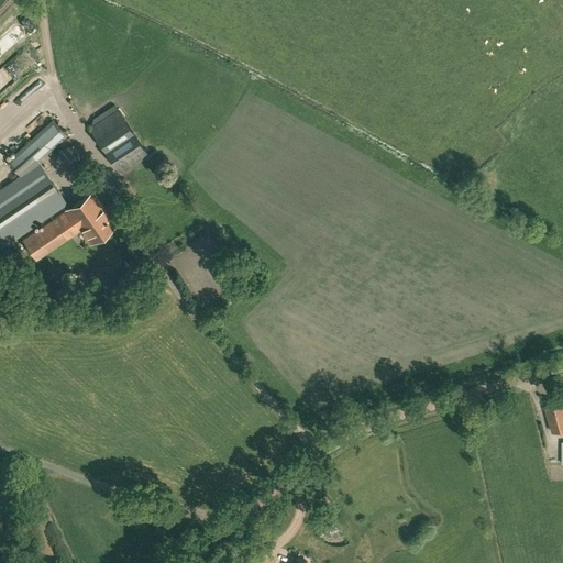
[(0,109),(0,121),(26,103),(21,96),(0,109)]
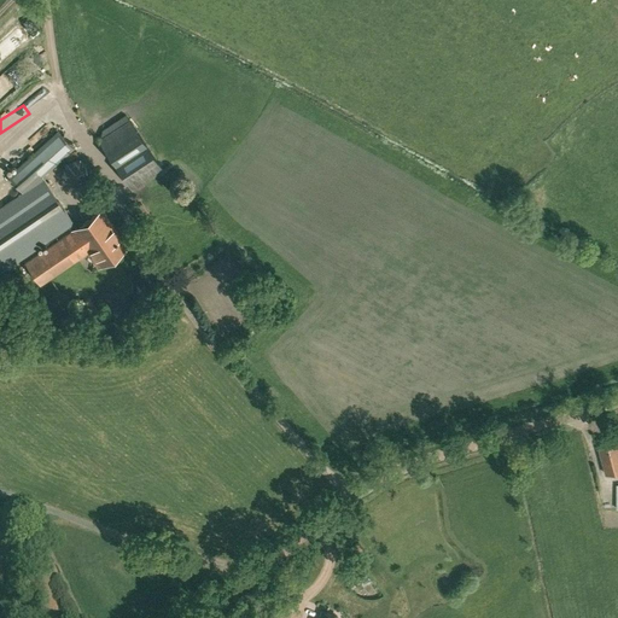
[(162,169),(155,157),(128,118),(98,139),(132,190),(162,169)]
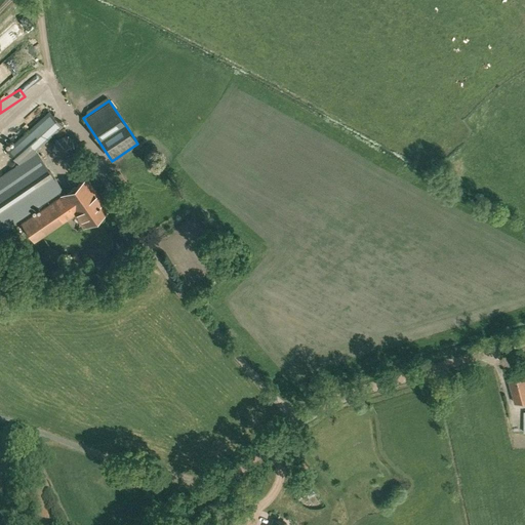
[(19,163),(0,175),(0,231),(63,190),(37,151),(25,159),(63,126),(49,111),(7,150),(19,163)]
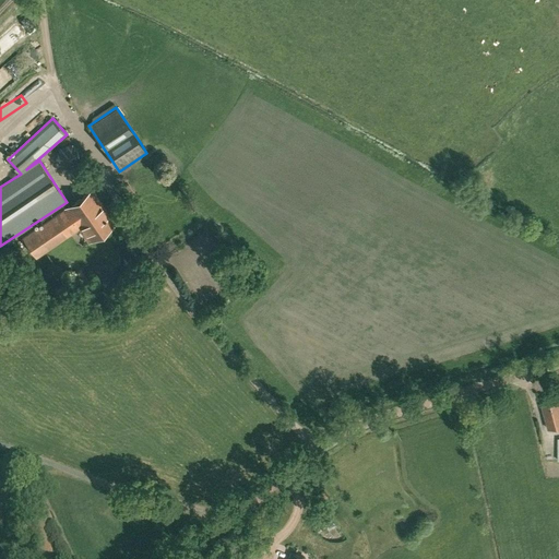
[(78,165),(81,152),(72,142),(59,145),(56,158),(64,168),(78,165)]
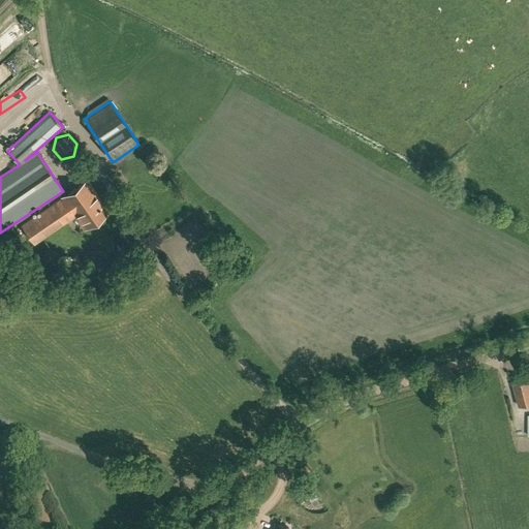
[(56,201),(21,224),(34,243),(71,218),(70,217),(75,214),(85,227),(110,212),(109,212),(88,180),(56,201)]
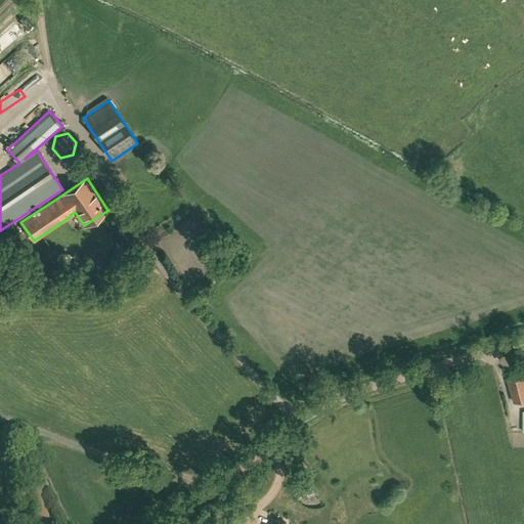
[(506,398),(509,397),(510,405),(522,404),(521,396),(523,396),(523,380),(505,383),(506,398)]
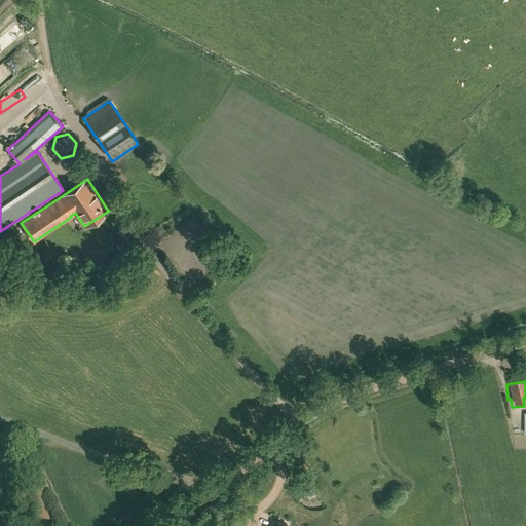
All buildings are outlined.
